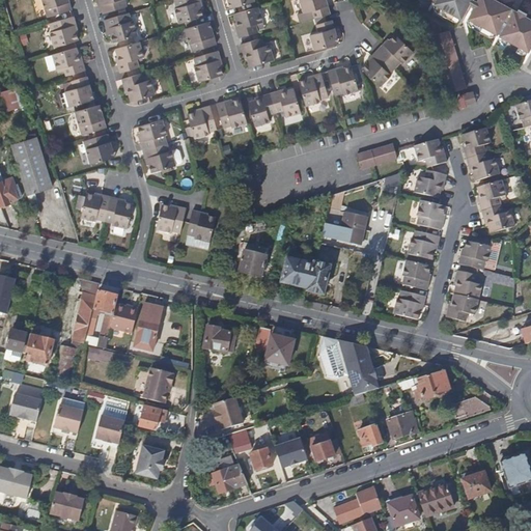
[(64,10),(61,0),(35,0),(42,18),(64,10)]
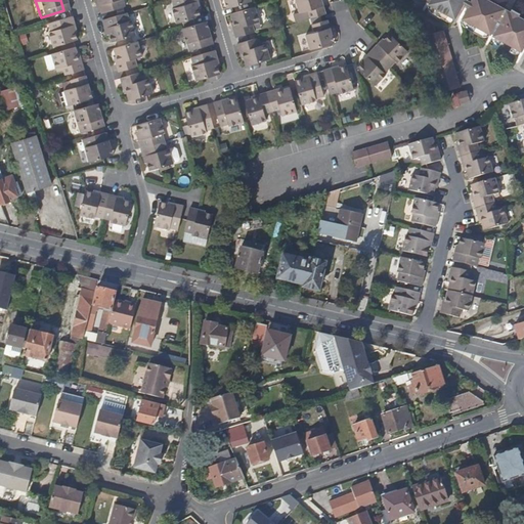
[(115,0),(92,0),(97,14),(112,9),(110,2),(115,0)]
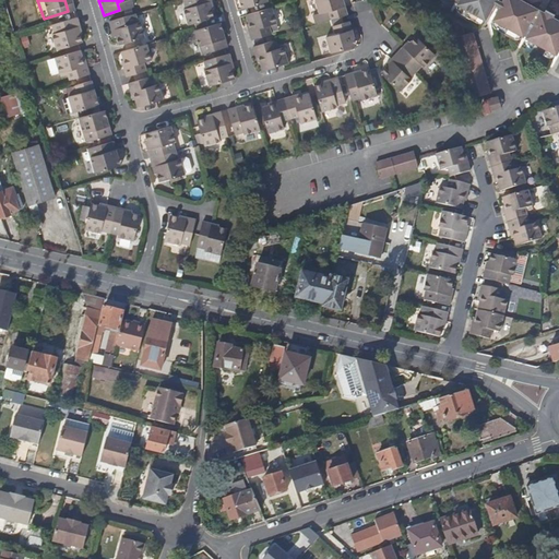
[(209,9),(205,0),(180,0),(178,1),(181,10),(179,11),(182,25),(209,18),(206,9),(209,9)]
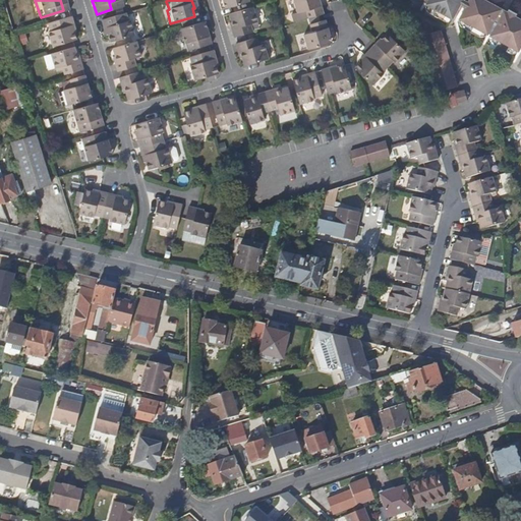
[(227,14),(250,8),(247,0),(222,0),(227,14)]
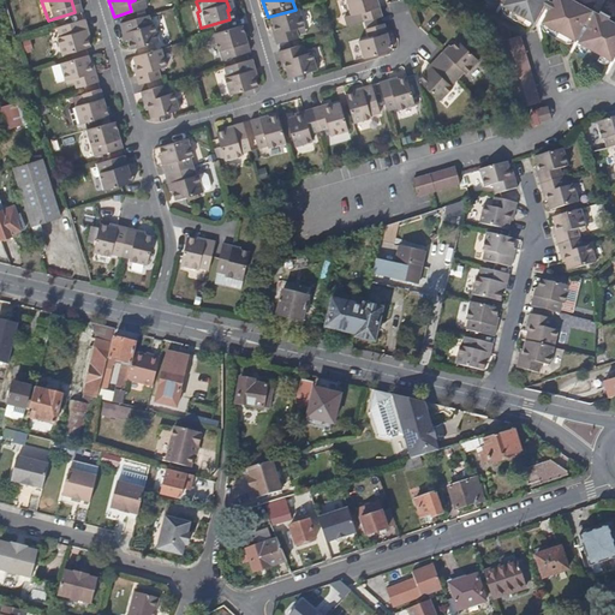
[(386,16),(381,0),(350,0),(353,13),(365,10),(369,21),(386,16)]
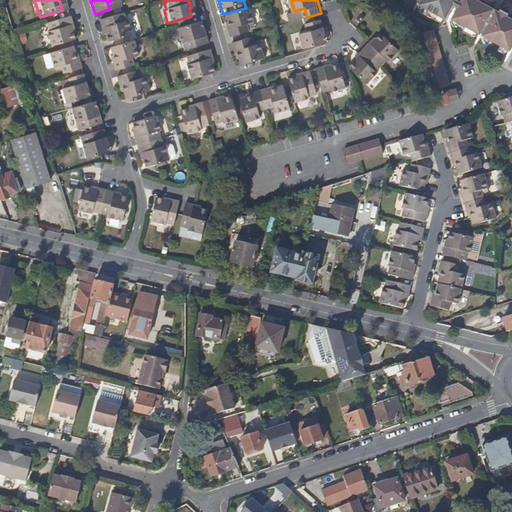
[(415,0),(417,1),(418,0),(420,2),(418,6),(444,20),(454,0),(415,0)]
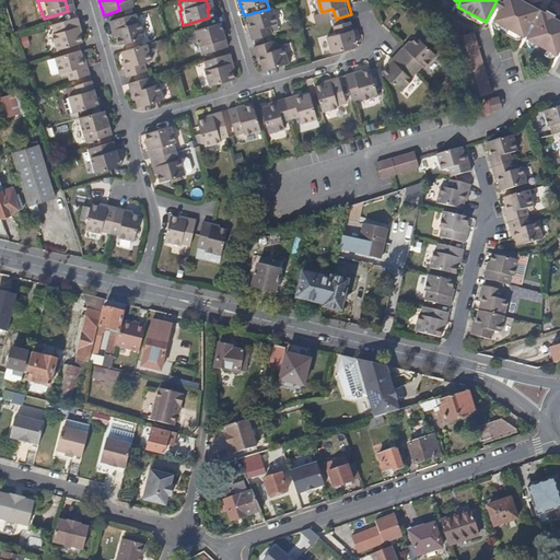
[(540,48),(556,22),(545,15),(538,27),(535,25),(534,26),(531,25),(538,12),(516,0),(510,0),(504,9),(501,8),(501,9),(498,7),(490,20),(524,38),(528,30),(532,31),(526,41),(540,48)]
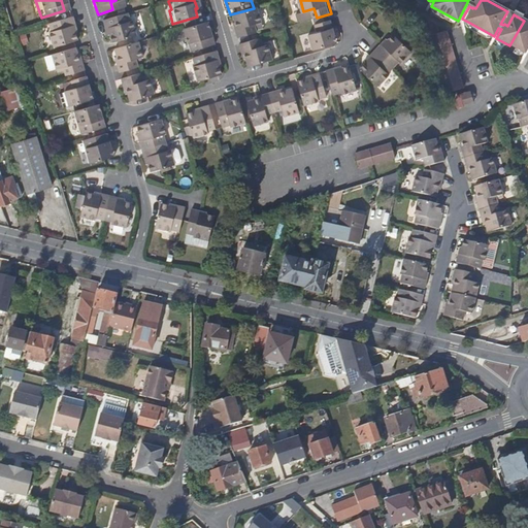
[(256,7),(254,8),(230,14),(233,23),(231,23),(235,38),(254,33),(251,25),(260,22),(256,7)]
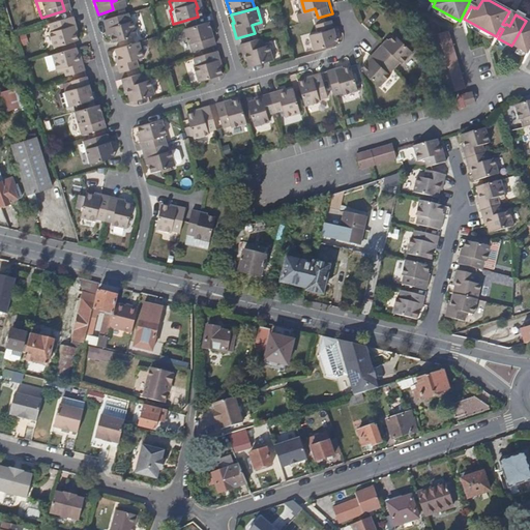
[(516,15),(512,13),(506,24),(509,26),(516,15)]
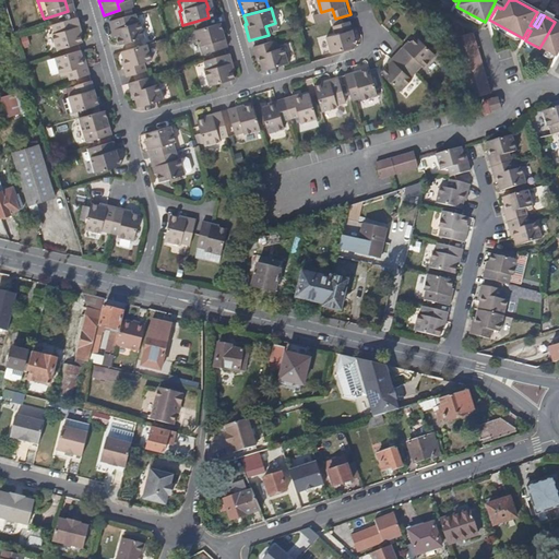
[(123,25),(121,16),(105,21),(113,46),(139,38),(133,22),(123,25)]
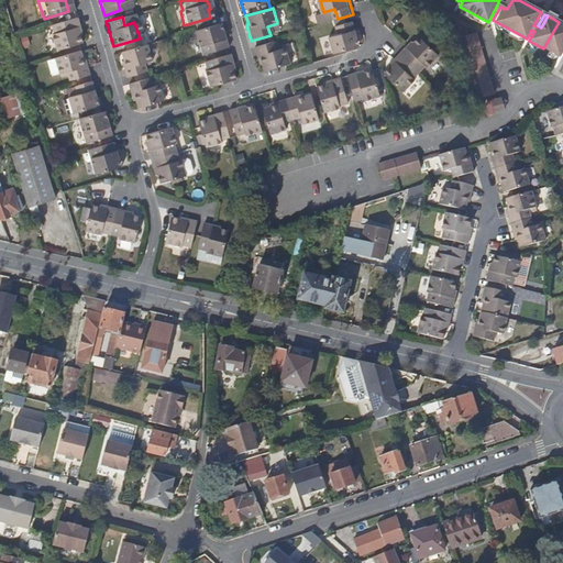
[(78,43),(70,19),(46,26),(53,51),(78,43)]
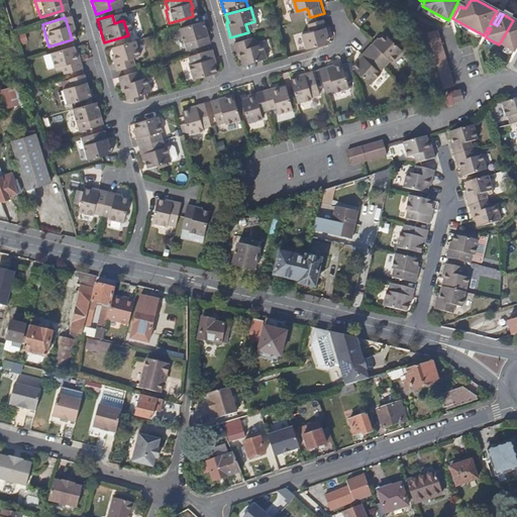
[(308,47),(330,41),(332,40),(332,38),(326,18),(311,23),(313,30),(304,33),(308,47)]
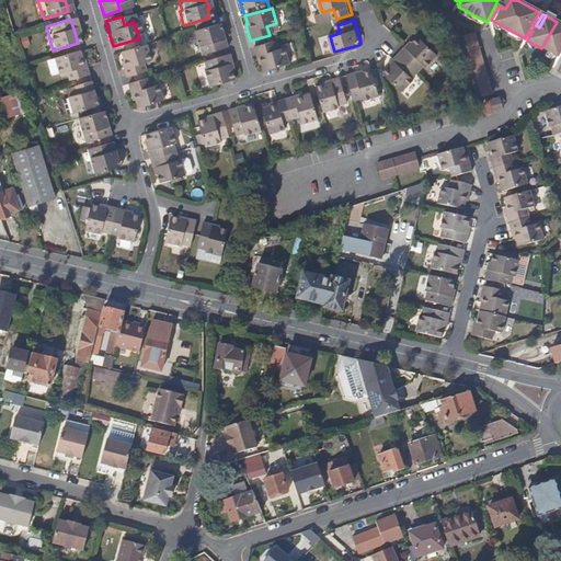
[(560,24),(557,22),(541,48),(560,59),(560,57),(560,24)]
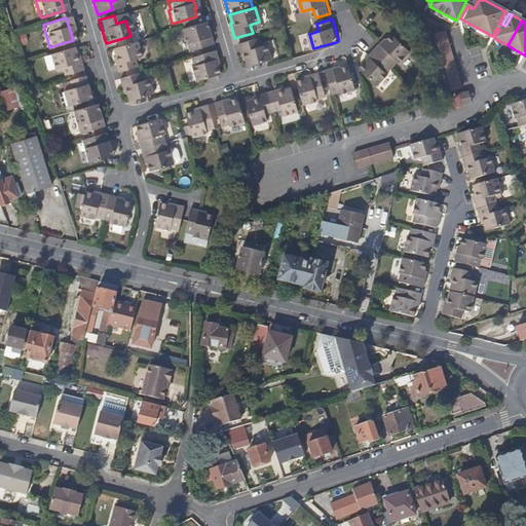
[(210,45),(203,23),(180,29),(186,51),(210,45)]
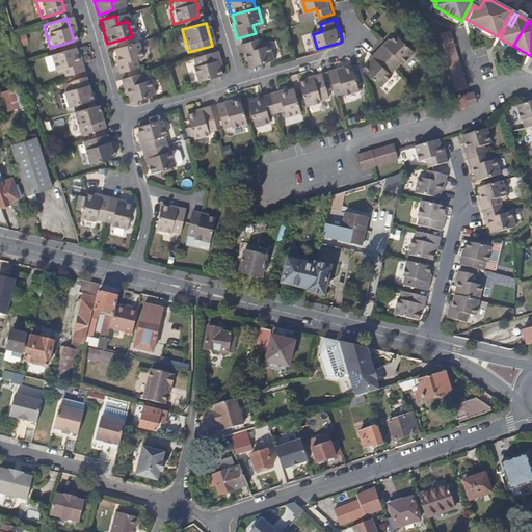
[(379,41),(373,47),(392,65),(408,49),(390,30),(379,41)]
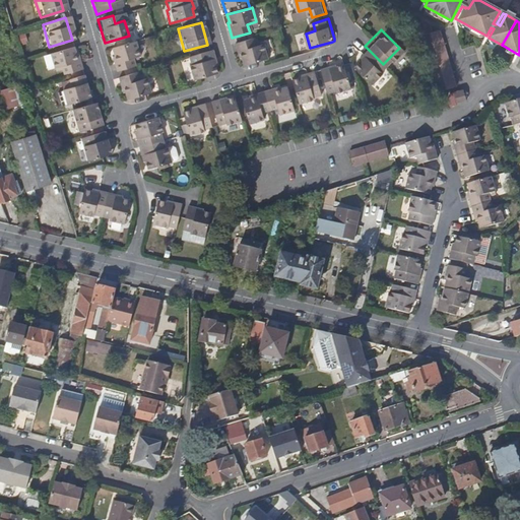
[(455,87),(439,30),(425,35),(441,91),(455,87)]
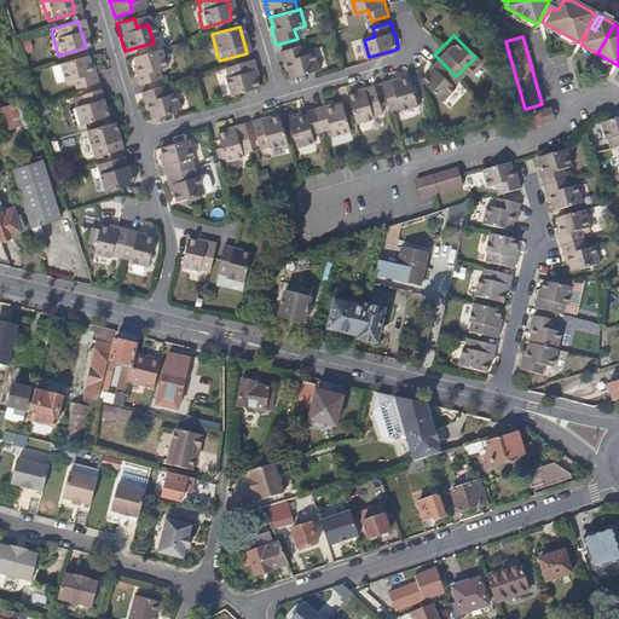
[(302,55),(300,46),(278,52),(283,70),(285,69),(288,76),(317,69),(312,52),(302,55)]
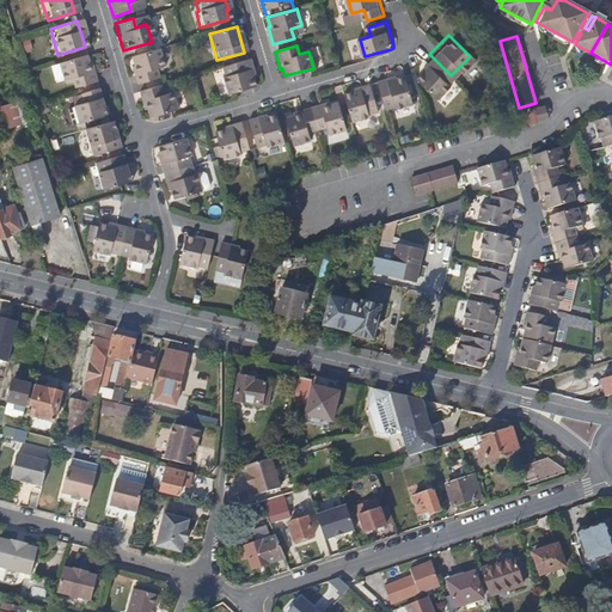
[(163,65),(158,48),(129,56),(132,66),(128,67),(134,84),(157,78),(153,67),(163,65)]
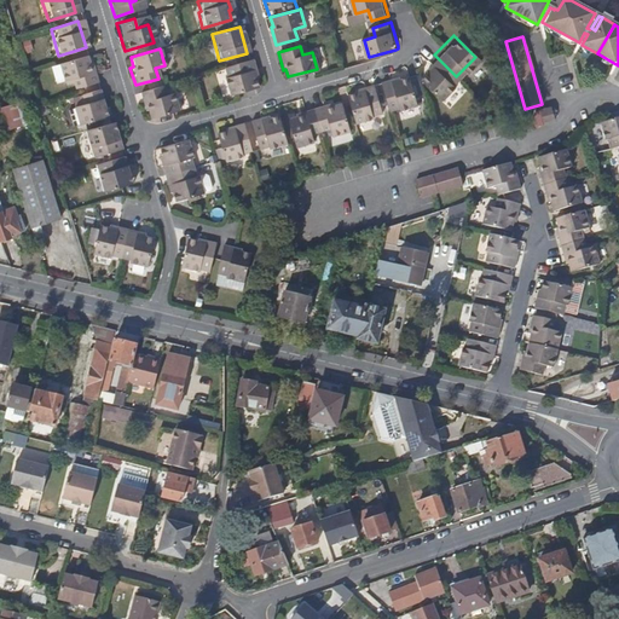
[(456,76),(434,55),(427,62),(416,74),(438,94),(456,76)]
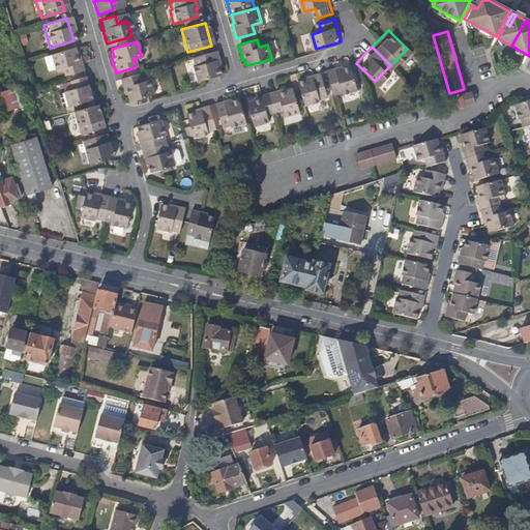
[(72,58),(69,50),(46,57),(51,71),(61,68),(64,77),(80,71),(75,57),(72,58)]
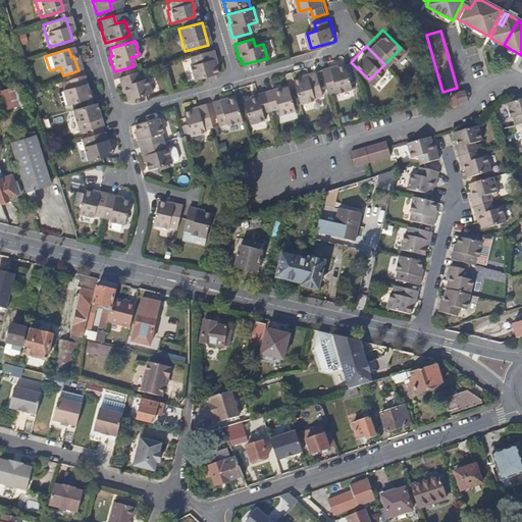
[(217,73),(210,51),(187,57),(194,81),(217,73)]
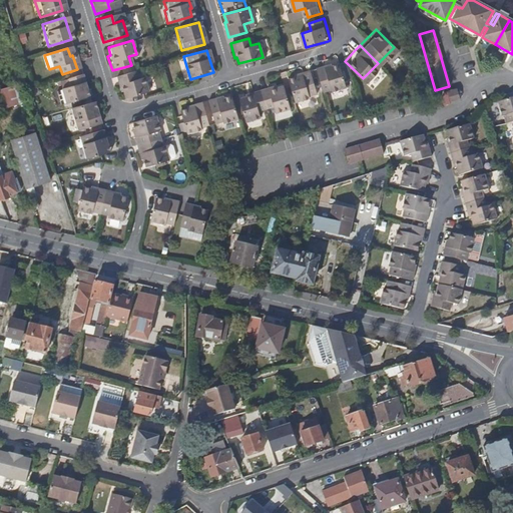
[(342,80),(336,57),(326,60),(313,63),(318,79),(326,77),(328,84),(342,80)]
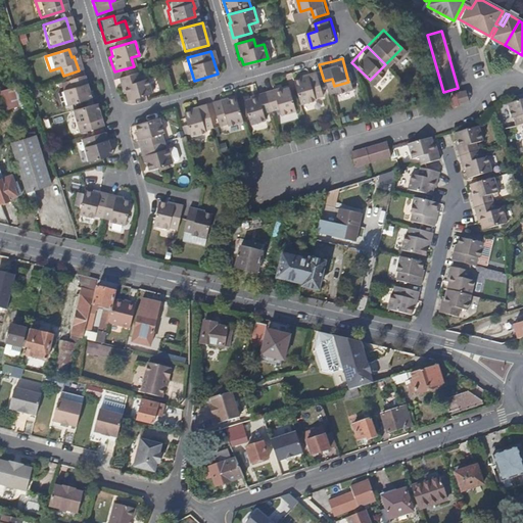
[(319,83),(314,66),(290,74),(297,97),(312,93),(310,85),(319,83)]
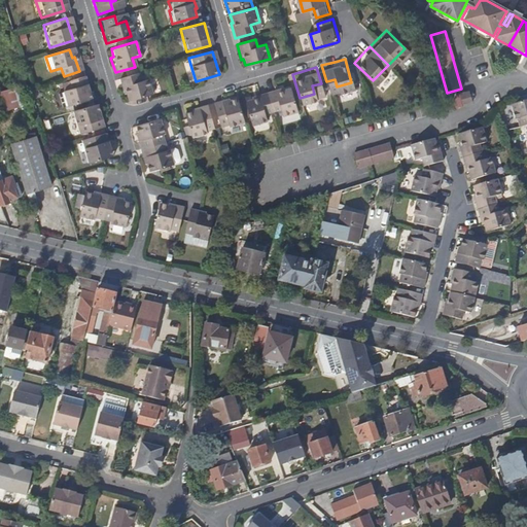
[(139,82),(136,73),(116,79),(121,93),(124,92),(127,101),(151,94),(147,80),(139,82)]
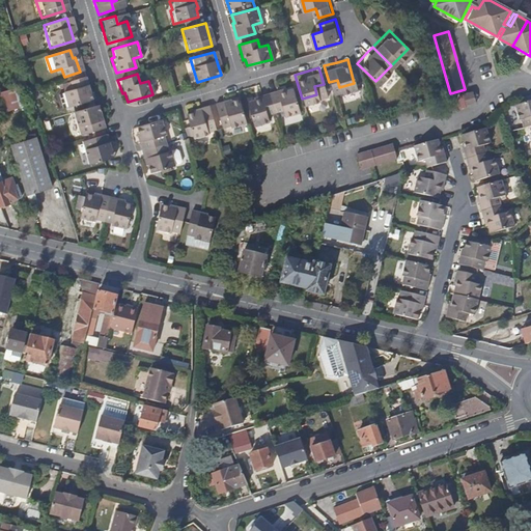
[(91,100),(85,77),(71,81),(73,89),(63,92),(64,93),(67,107),(91,100)]
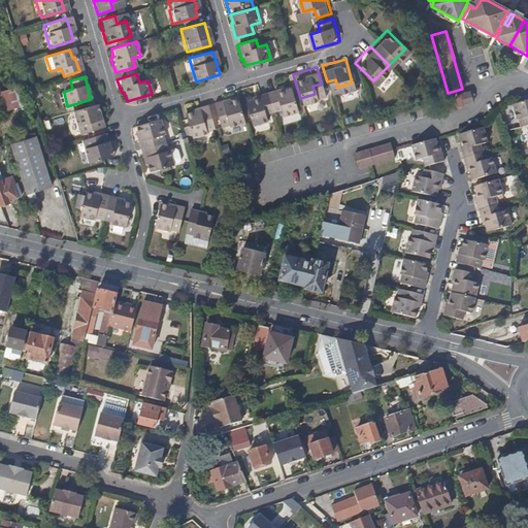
[(15,88),(0,91),(0,97),(3,111),(20,108),(15,88)]
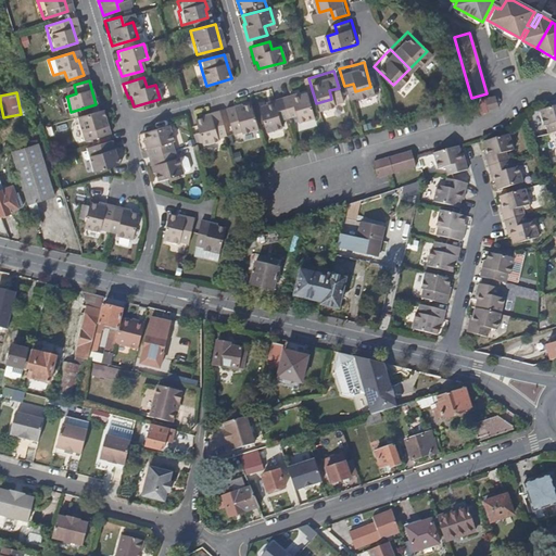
[(297,96),(281,100),(288,119),(295,117),(299,126),(314,122),(306,96),(298,99),(297,96)]
